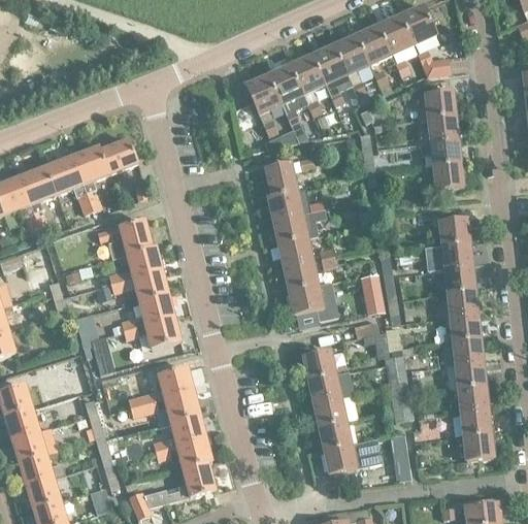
[(519,0),(524,12),(527,22),(527,0),(519,0)]
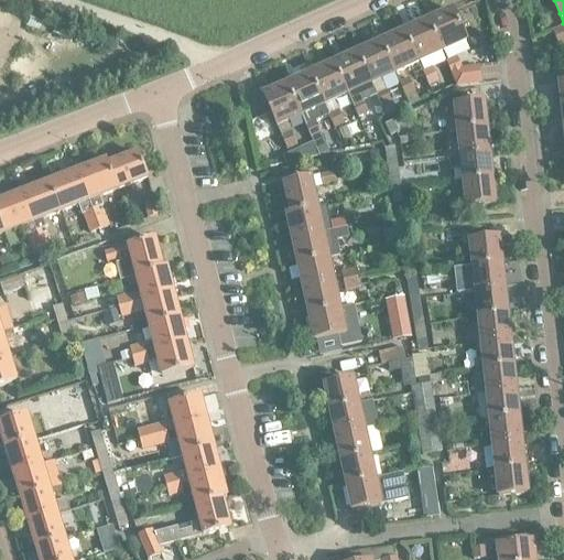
[(453,8),(430,18),(443,49),(466,38),(453,8)]
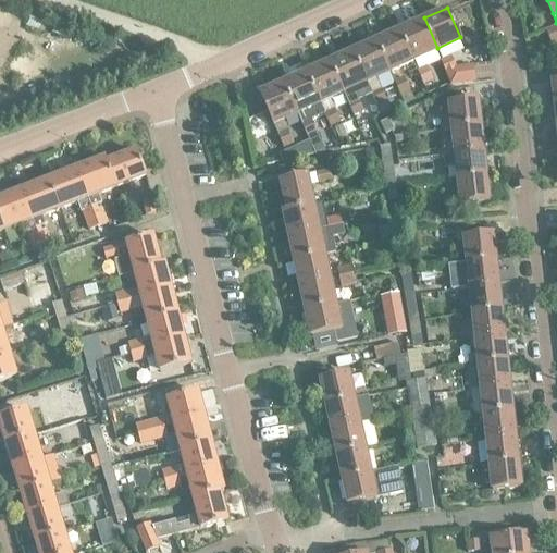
[(400,28),(413,58),(437,48),(424,17),(400,28)]
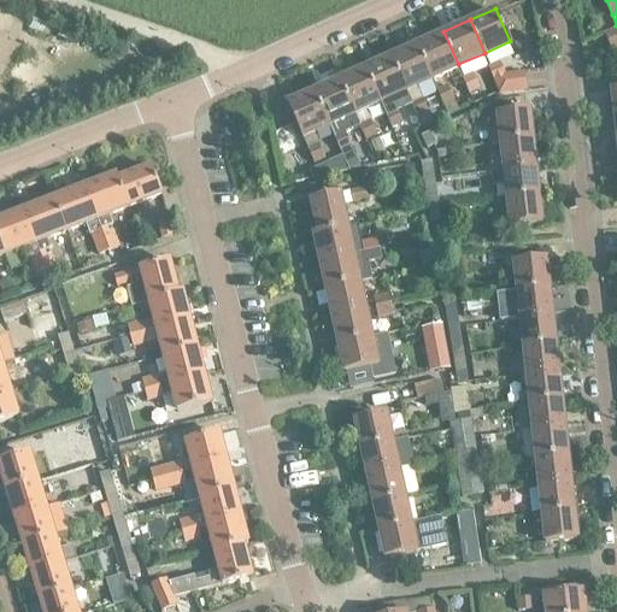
[(610,45),(616,42),(616,25),(605,30),(610,45)]
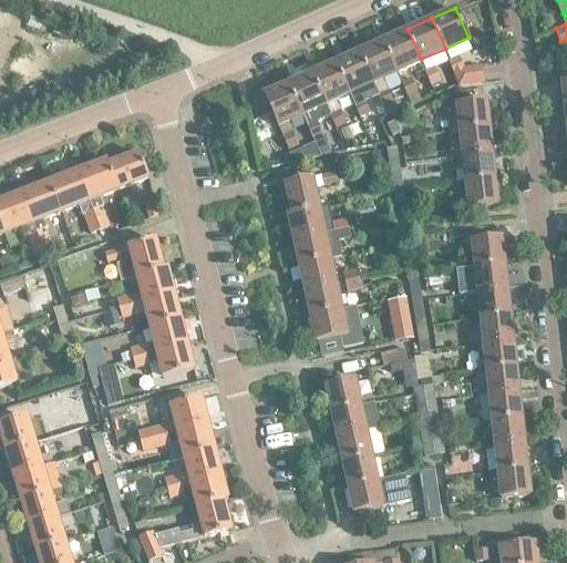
[(384,40),(398,70),(421,59),(408,29),(384,40)]
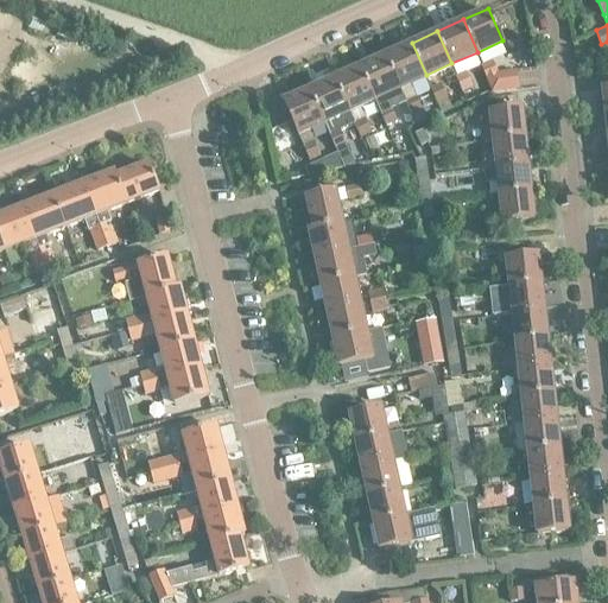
[(412,43),(386,54),(400,87),(405,97),(416,93),(411,82),(426,75),(412,43)]
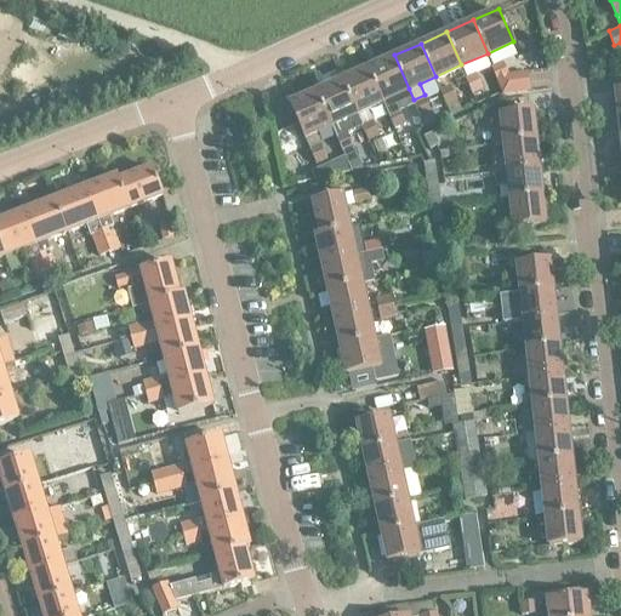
[(369,67),(383,100),(409,89),(394,55),(369,67)]
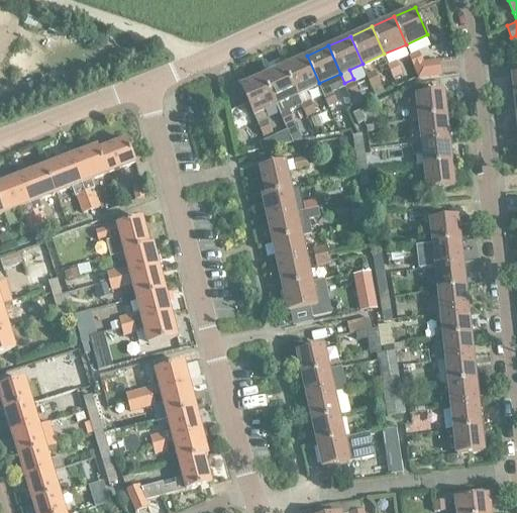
[(418,49),(410,54),(415,65),(420,76),(439,74),(437,58),(422,60),(418,49)]
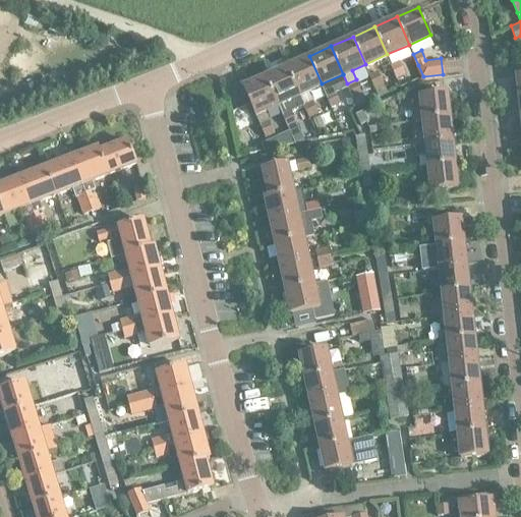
[(287,66),(299,94),(322,83),(309,56),(287,66)]
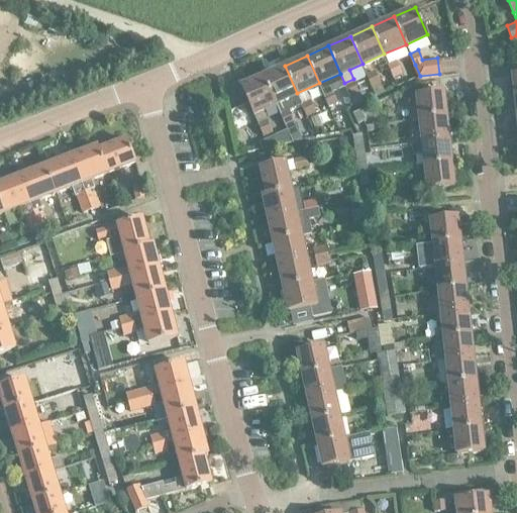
[(397,59),(388,63),(394,75),(403,71),(397,59)]
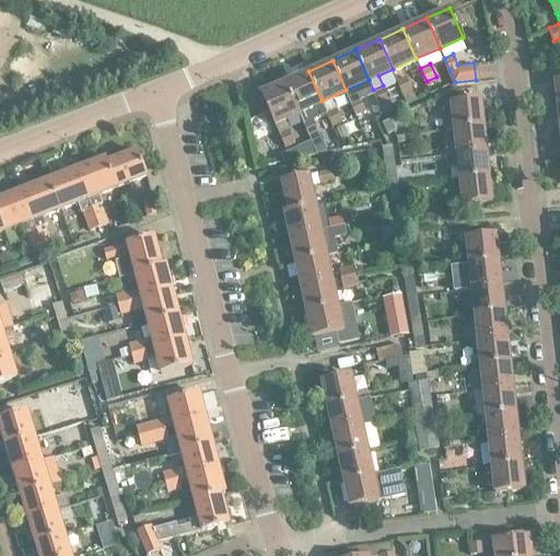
[(308,71),(284,81),(299,112),(303,122),(313,117),(326,111),(322,101),(308,71)]
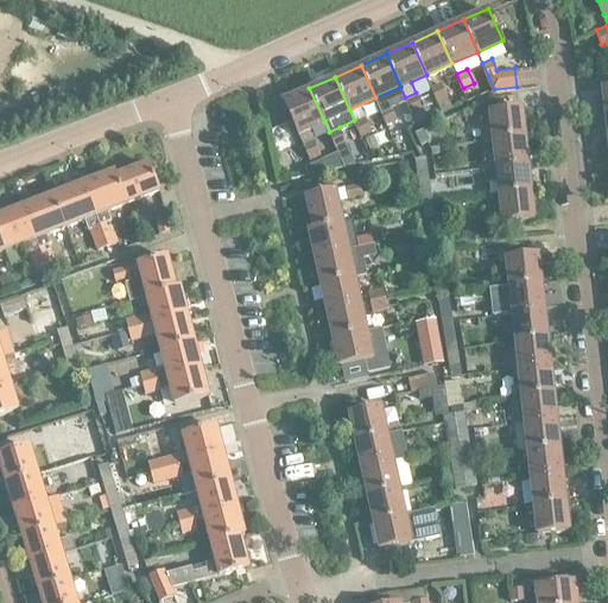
[(442,81),(431,86),(437,100),(448,95),(442,81)]
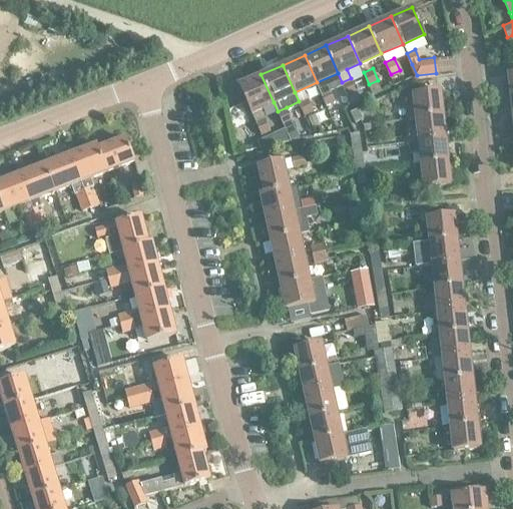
[(251,111),(274,102),(261,74),(239,84),(251,111)]
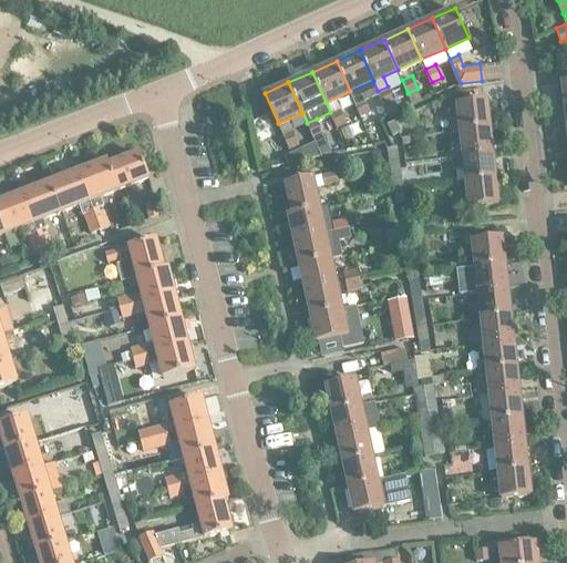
[(388,86),(378,91),(384,103),(394,100),(388,86)]
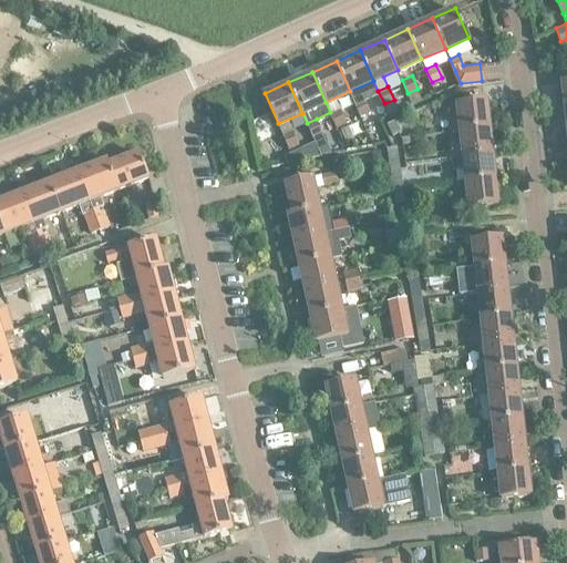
[(430,105),(423,93),(406,102),(413,114),(430,105)]
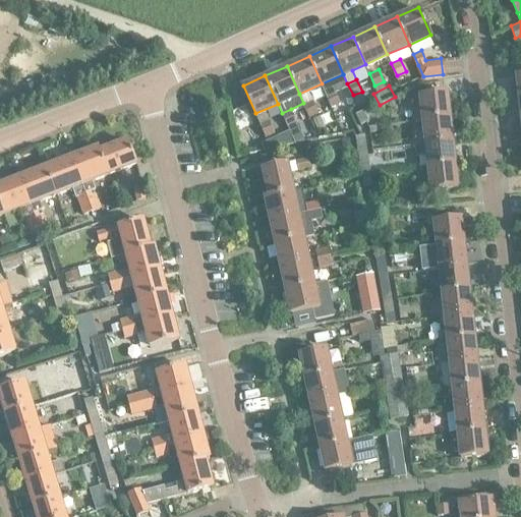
[(335,89),(326,93),(331,105),(340,101),(335,89)]
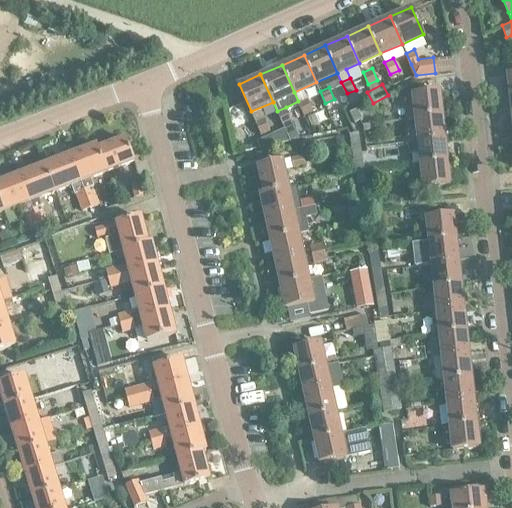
[(414,103),(404,104),(406,116),(415,115),(442,112),(439,88),(413,91),(414,103)]
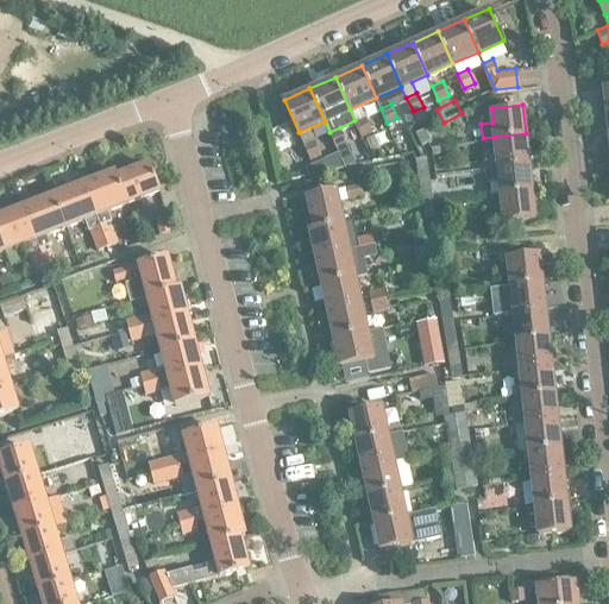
[(365,115),(355,120),(362,134),(372,130),(365,115)]
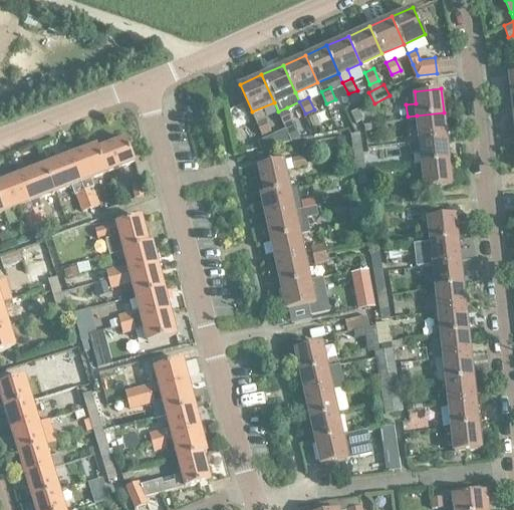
[(350,110),(355,120),(363,116),(358,106),(350,110)]
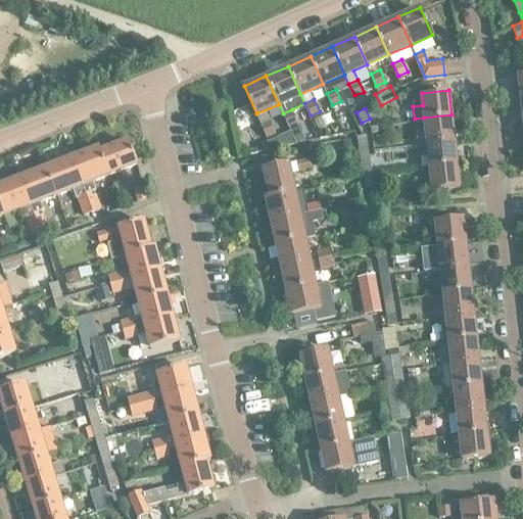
[(292,109),(283,113),(288,126),(297,122),(292,109)]
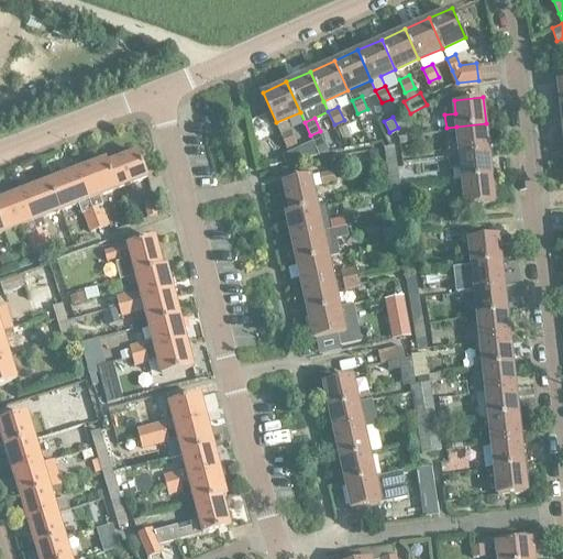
[(486,123),(456,127),(460,152),(488,149),(486,123)]
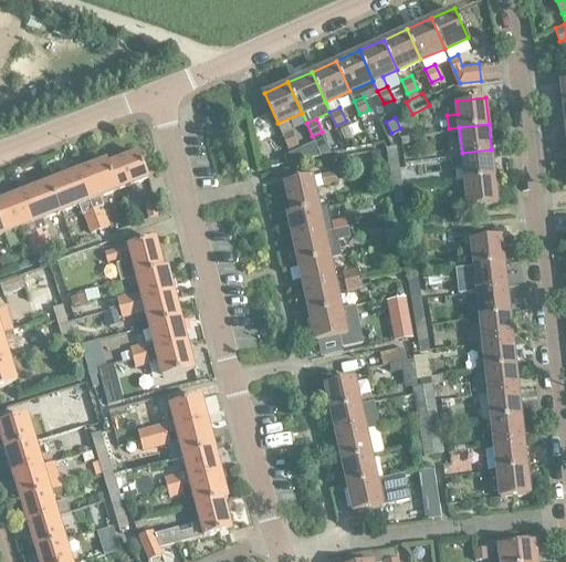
[(265,125),(253,134),(263,148),(275,141),(265,125)]
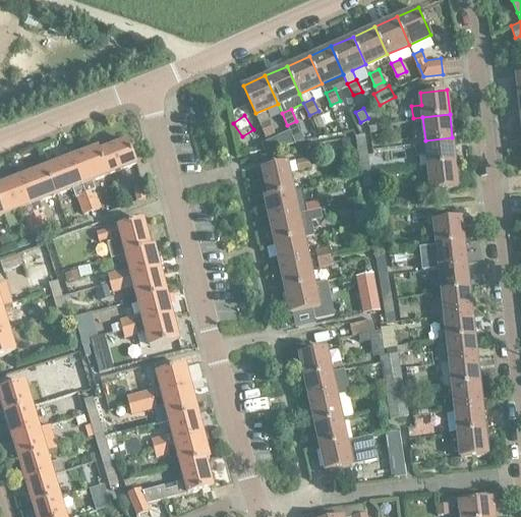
[(259,123),(266,134),(275,130),(269,119),(259,123)]
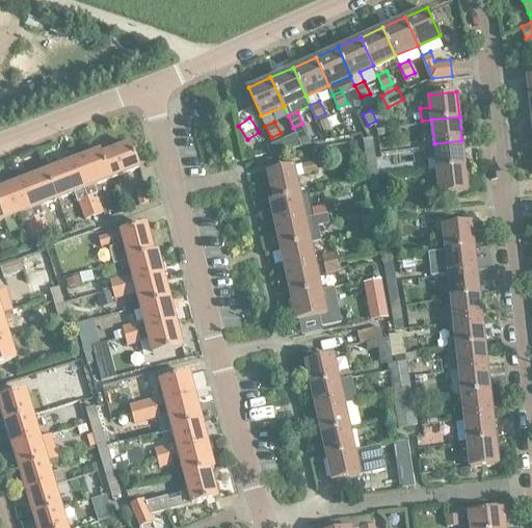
[(281,136),(266,143),(269,151),(286,147),(281,136)]
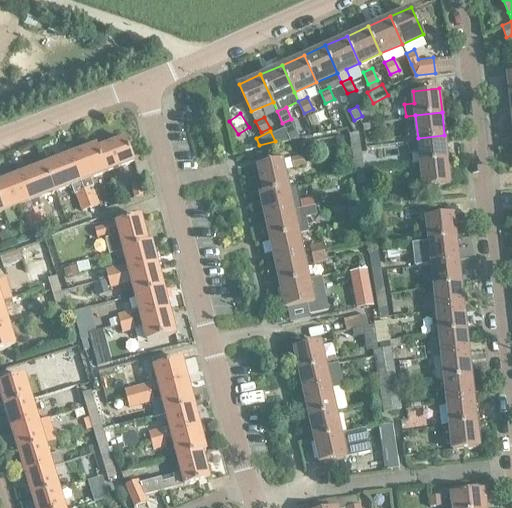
[(349,132),(347,132),(349,144),(360,143),(358,131),(349,132)]
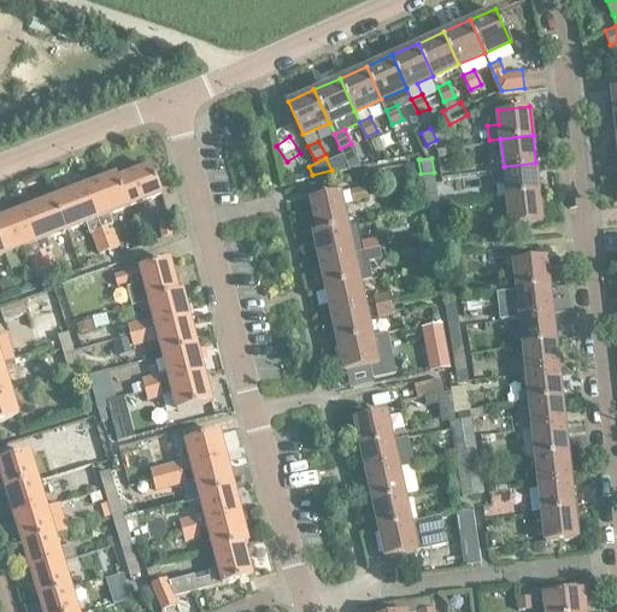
[(413,160),(404,162),(407,180),(416,178),(413,160)]
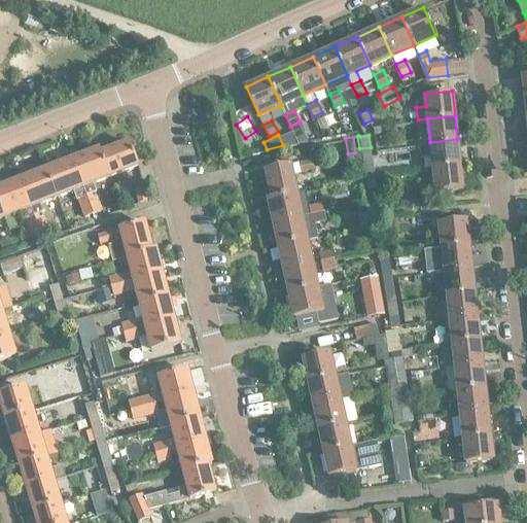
[(460,162),(457,139),(430,142),(420,143),(421,154),(431,153),(432,165),(460,162)]
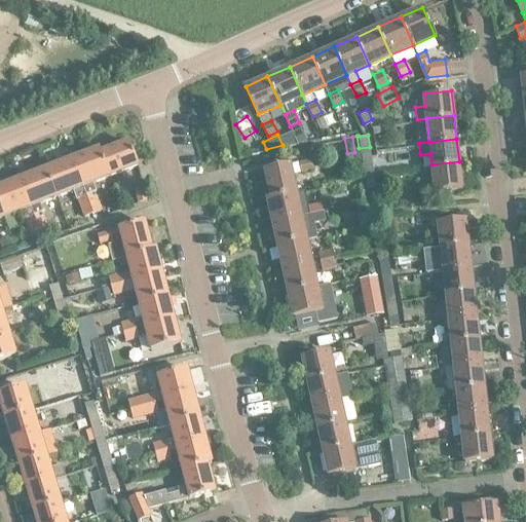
[(101,151),(105,160),(110,174),(139,163),(129,140),(101,151)]
